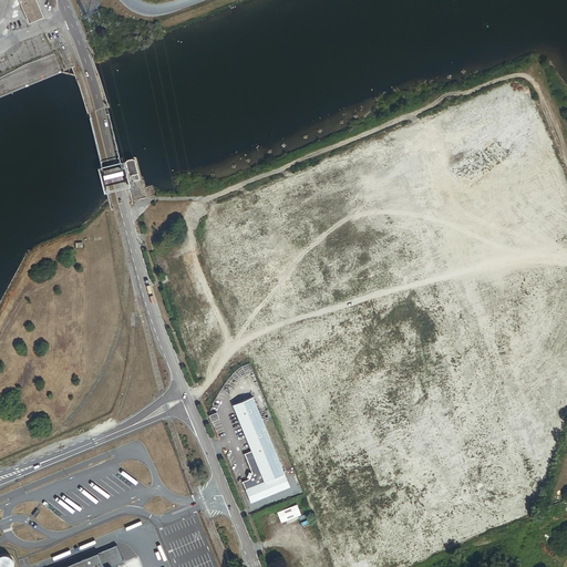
[(38,0),(20,0),(31,24),(45,18),(38,0)]
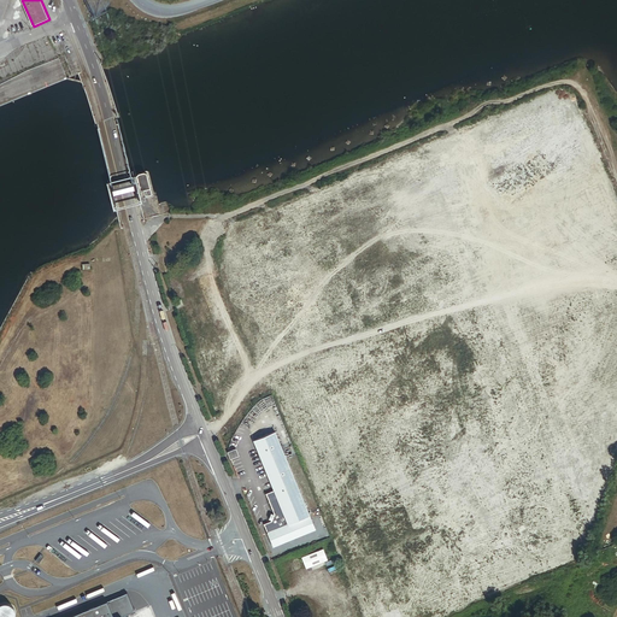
[(146,171),(142,169),(140,170),(136,174),(141,194),(151,193),(146,171)]
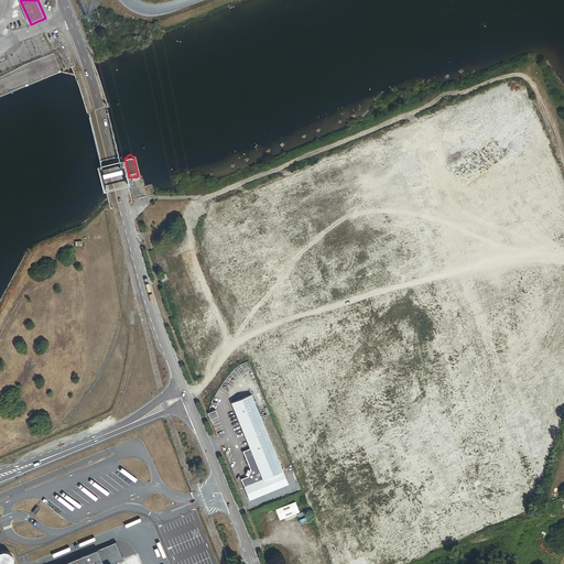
[(262,478),(243,485),(249,499),(288,483),(250,393),(231,401),(249,446),(262,478)]
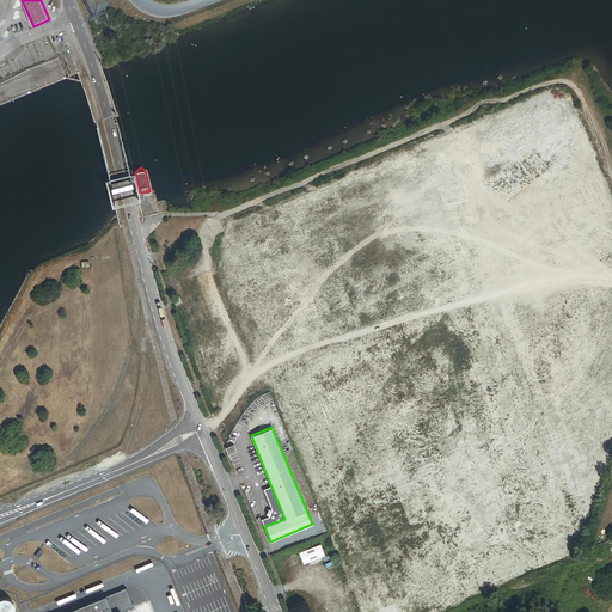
[(232,444),(225,447),(228,453),(236,451),(232,444)]
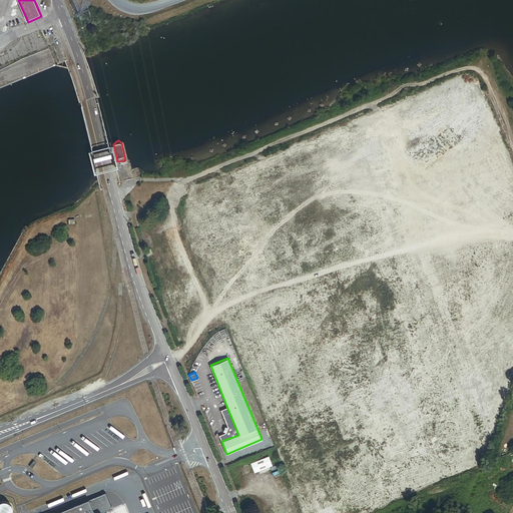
[(225,431),(218,435),(221,441),(238,435),(226,406),(219,409),(226,426),(226,427),(225,431)]
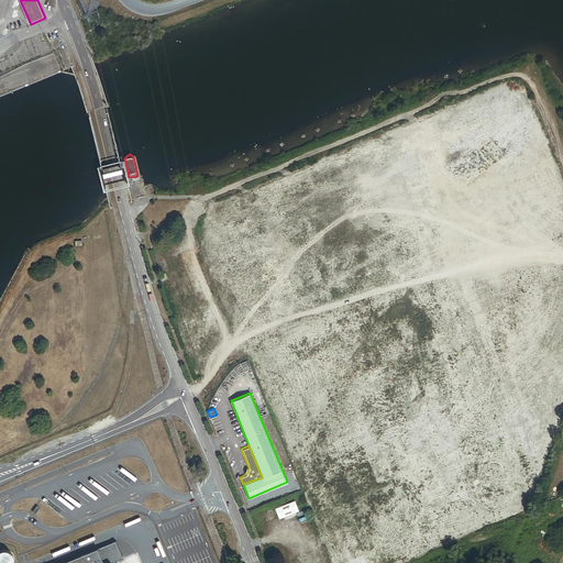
[(379,489),(377,485),(371,488),(368,484),(362,487),(365,495),(379,489)]
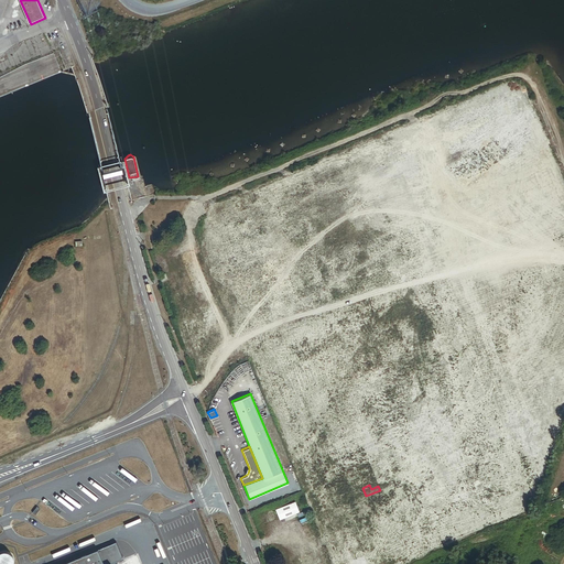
[(295,501),(275,509),(280,519),(299,511),(295,501)]
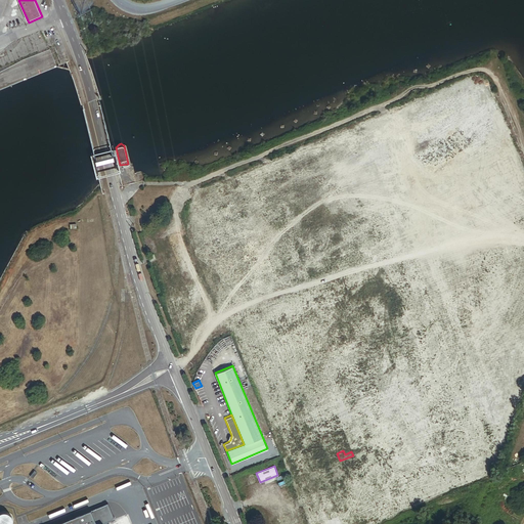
[(253,474),(244,477),(247,485),(256,482),(253,474)]
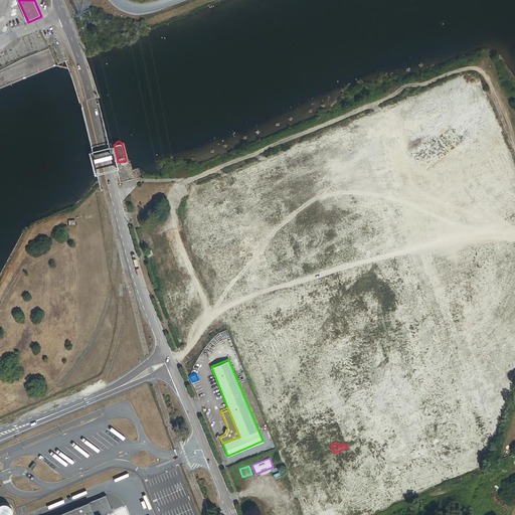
[(106,496),(90,503),(91,504),(95,514),(106,514),(113,512),(106,496)]
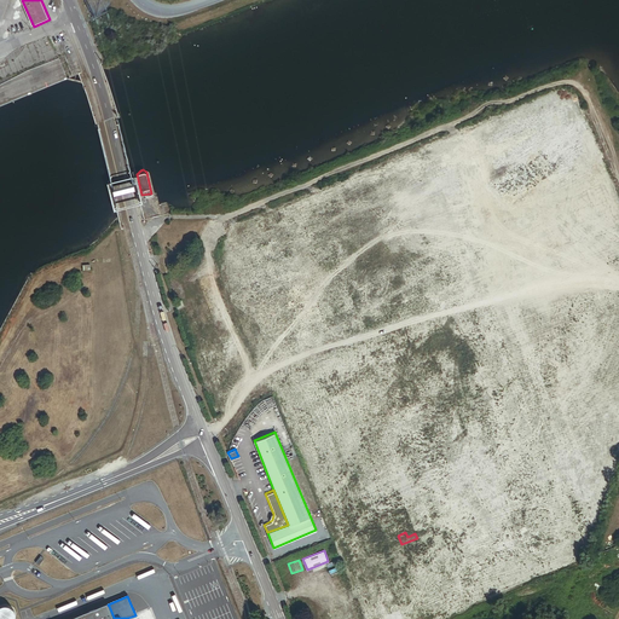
[(352,618),(347,605),(323,613),(324,618),(352,618)]
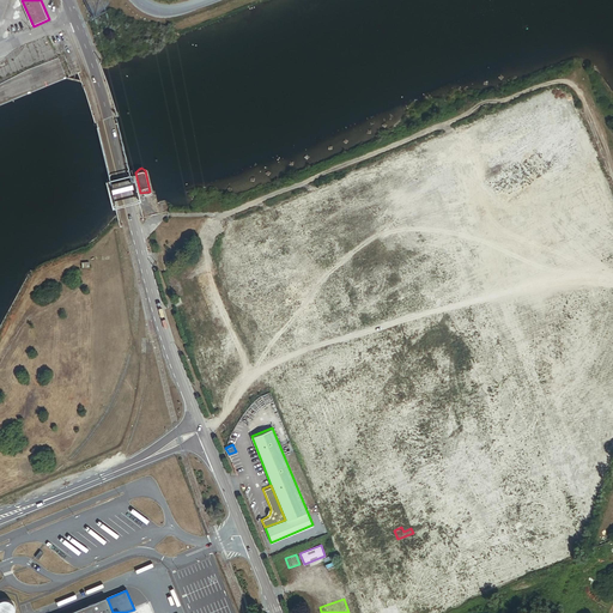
[(113,612),(108,600),(76,612),(113,612)]
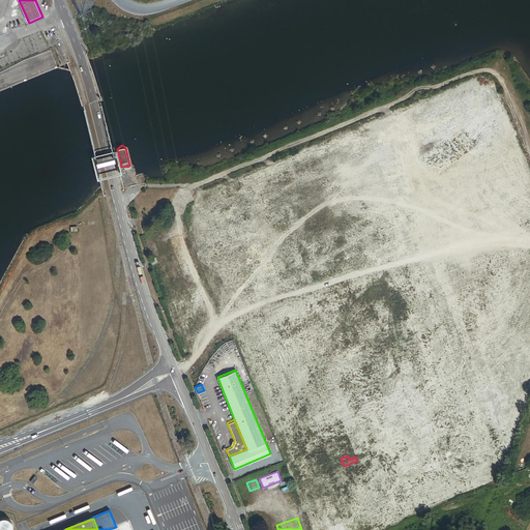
[(0,529),(10,529),(11,529),(11,527),(10,525),(9,523),(7,522),(5,521),(2,521),(0,521),(0,529)]
